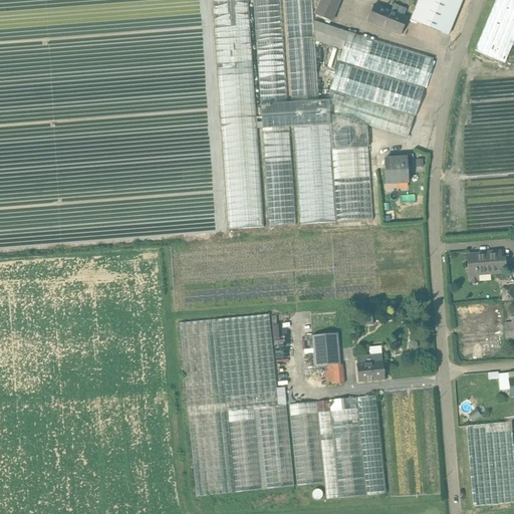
[(248,0),(212,0),(229,230),(265,228),(258,130),(262,130),(269,227),(295,226),(288,127),(293,127),(300,225),(337,223),(330,113),(367,125),(408,139),(415,116),(329,90),(329,101),(320,101),(316,41),(314,22),(312,0),(285,0),(293,104),(288,104),(280,0),(252,0),(261,123),(258,123),(248,0)]
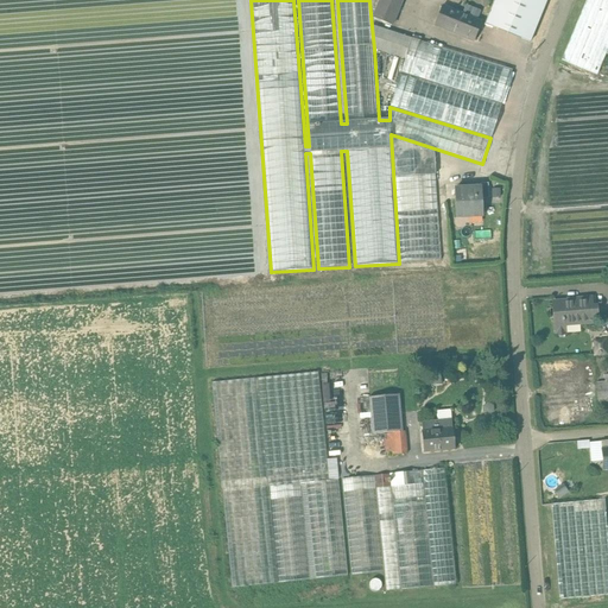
[(401,0),(381,0),(374,19),(392,26),(401,0)]
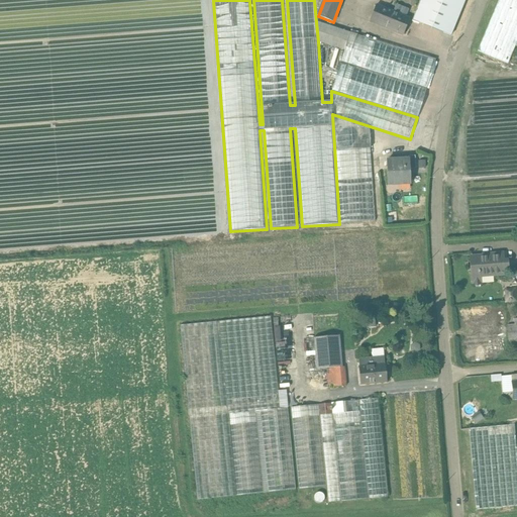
[(464,0),(421,0),(415,14),(413,21),(419,23),(450,36),(464,0)]
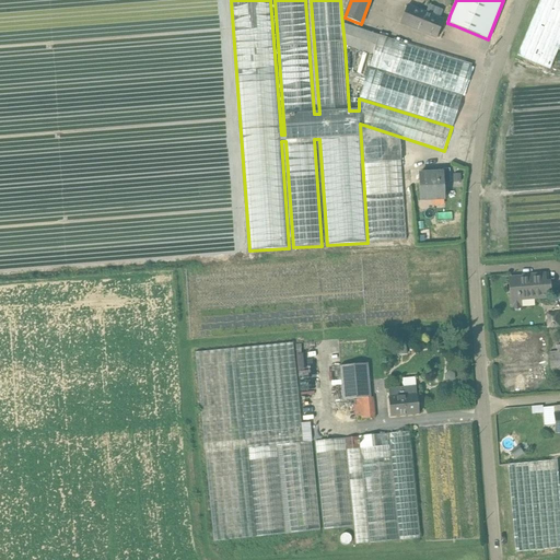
[(559,46),(559,0),(539,0),(517,55),(550,69),(559,49),(559,50),(559,46)]
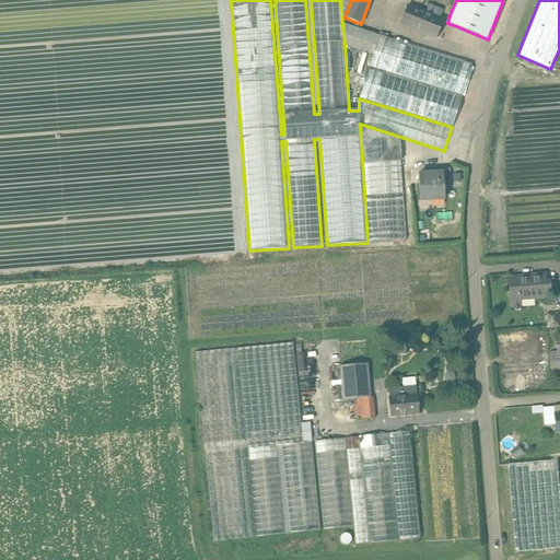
[(427,14),(408,7),(400,24),(435,38),(443,21),(435,18),(439,10),(430,7),(427,14)]
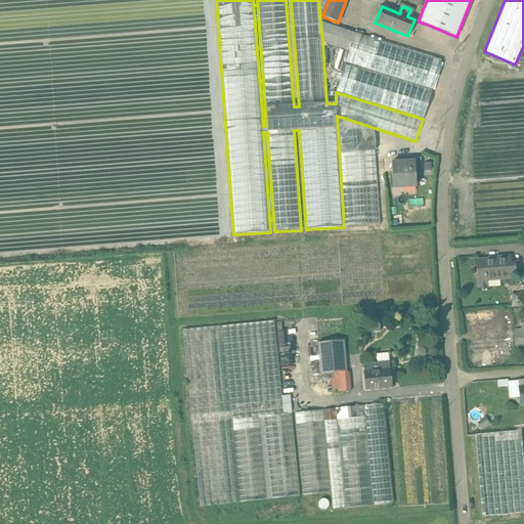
[(442,61),(354,34),(320,23),(322,42),(349,51),(336,92),(423,119),(442,61)]
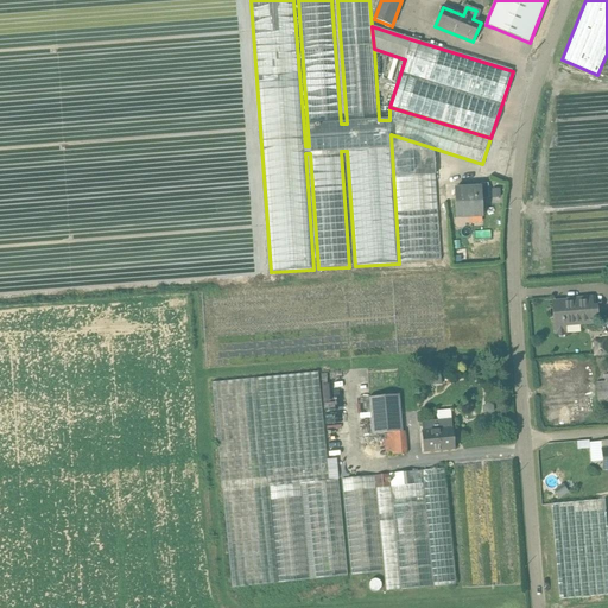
[(435,149),(391,134),(399,264),(443,260),(435,149)]
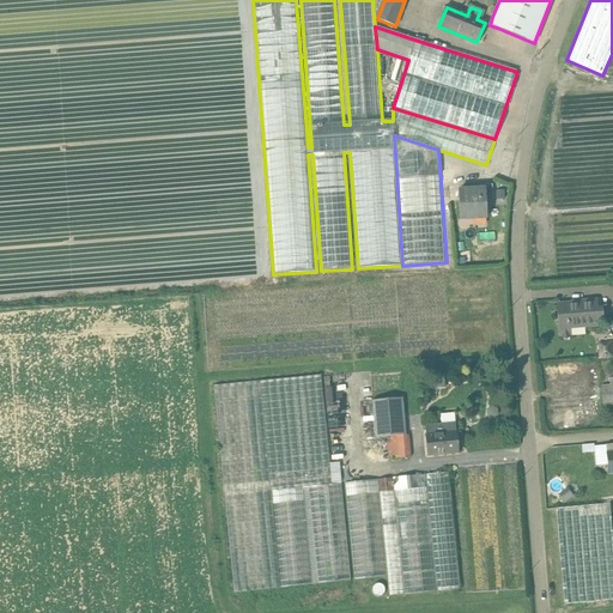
[(485,189),(459,190),(461,220),(487,218),(486,200),(485,189)]
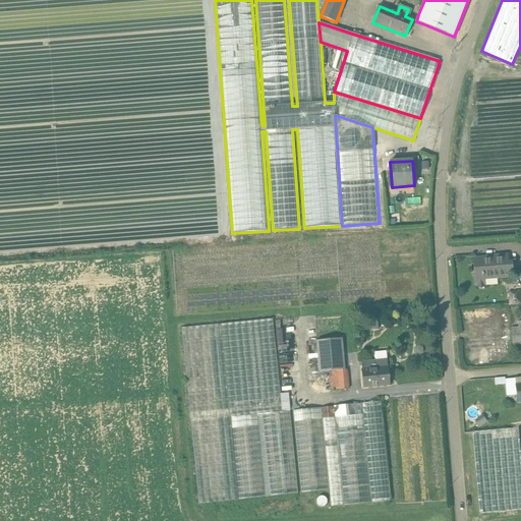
[(496,257),(491,258),(493,278),(509,277),(507,255),(496,255),(496,257)]
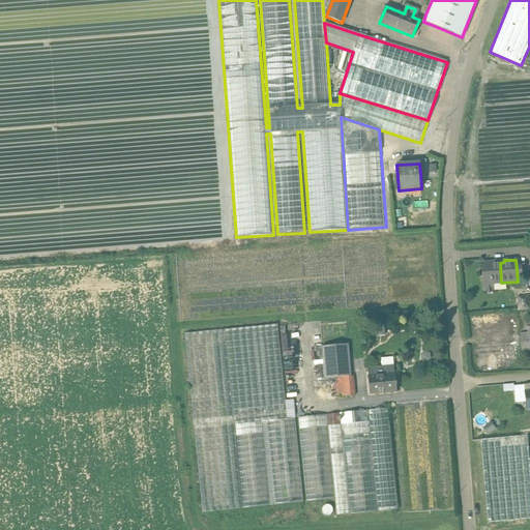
[(500,263),(481,264),(482,284),(483,290),(483,289),(484,291),(494,291),(493,284),(501,283),(500,263)]
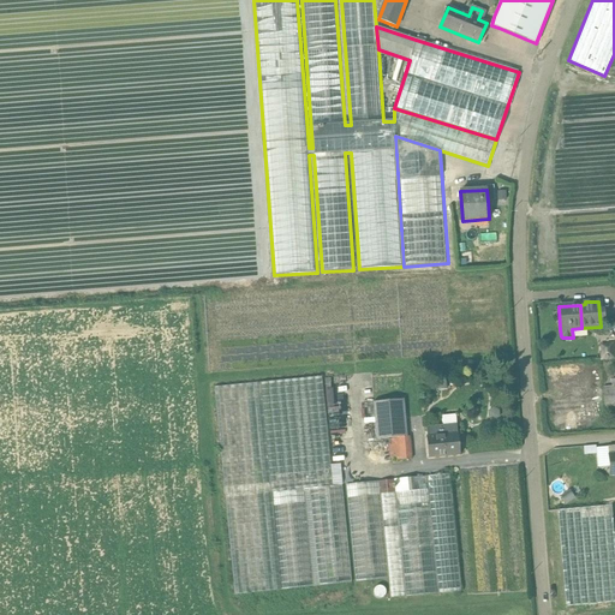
[(611,344),(602,344),(603,358),(613,358),(611,344)]
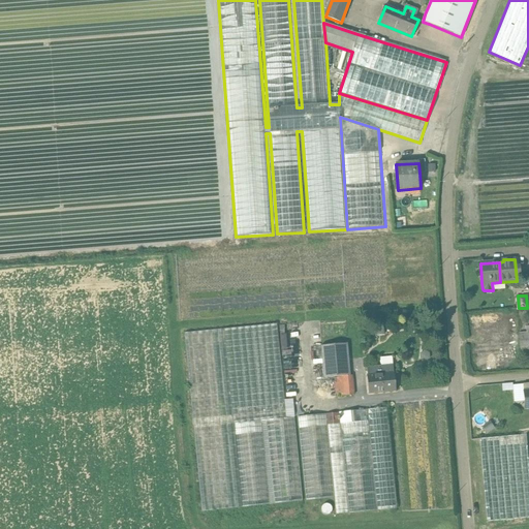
[(277,324),(223,330),(232,424),(261,422),(266,421),(286,418),(277,324)]
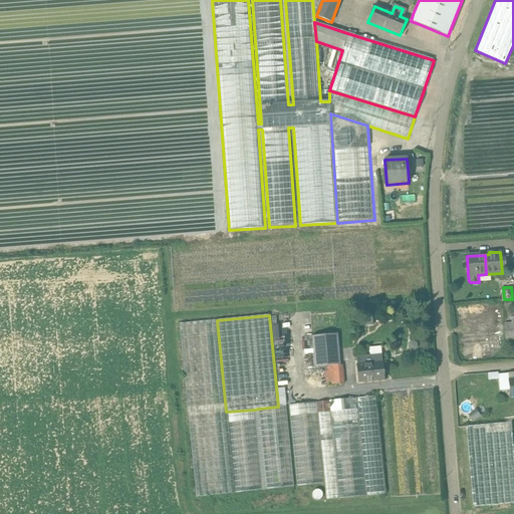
[(217,320),(179,324),(196,497),(235,494),(226,412),(217,320)]
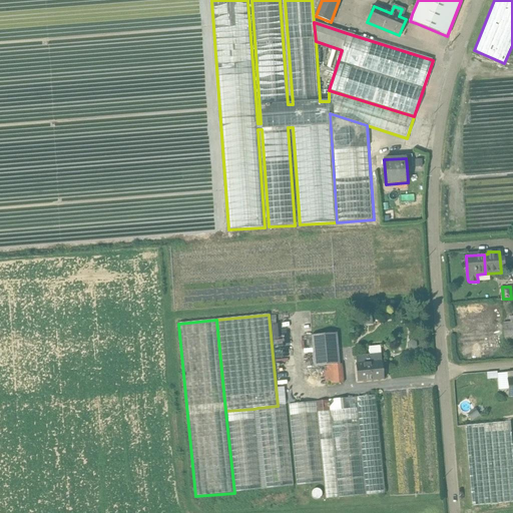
[(336,334),(313,336),(315,367),(324,366),(339,365),(336,334)]
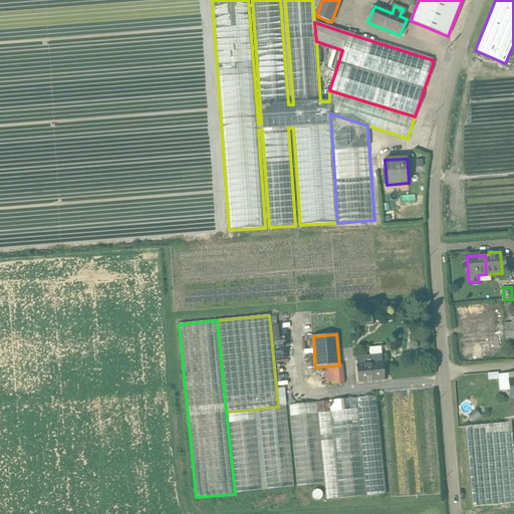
[(380,346),(369,347),(370,357),(356,358),(357,365),(356,365),(358,382),(383,380),(382,363),(380,346)]
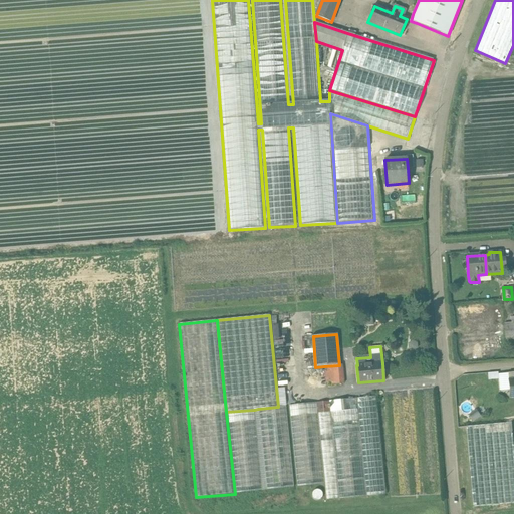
[(339,365),(324,366),(326,382),(331,382),(332,384),(342,383),(341,365),(339,365)]
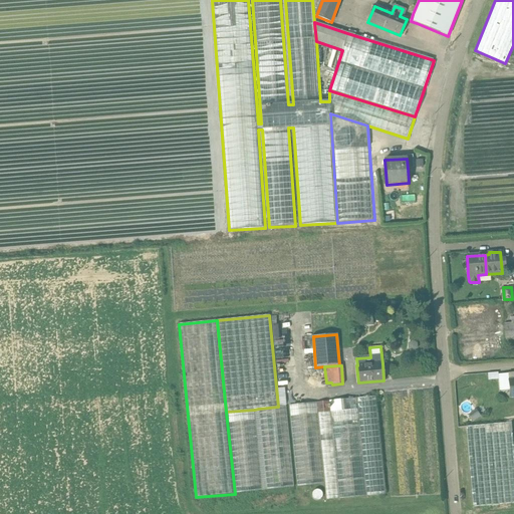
[(376,397),(357,399),(366,495),(386,493),(376,397)]
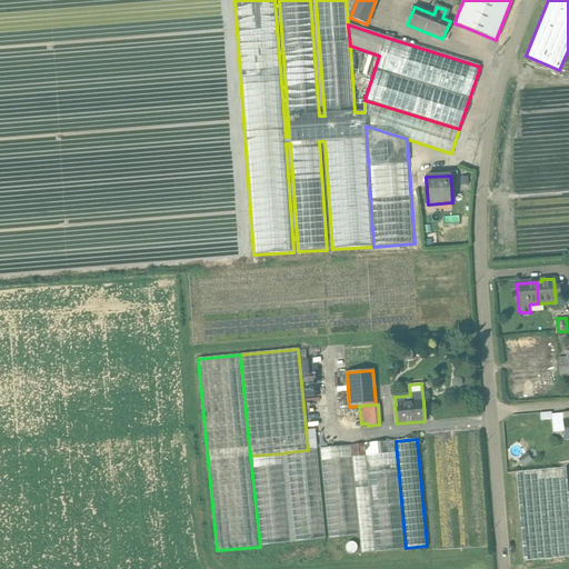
[(396,441),(366,445),(367,457),(352,458),(359,537),(361,553),(406,548),(396,441)]
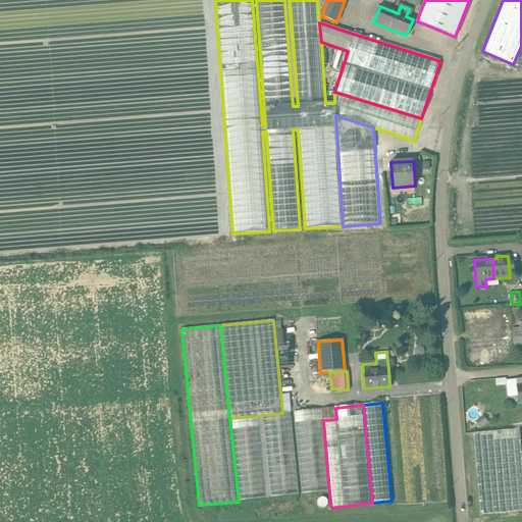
[(321,410),(294,413),(303,494),(329,492),(323,420),(321,410)]
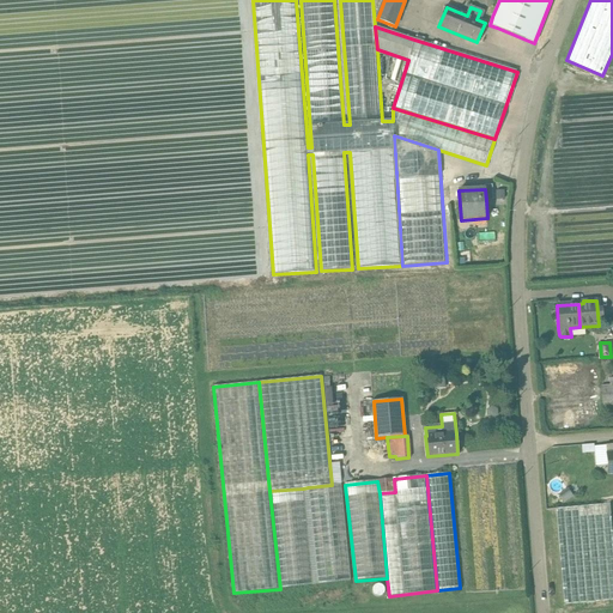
[(332,485),(308,487),(319,584),(352,582),(341,485),(332,485)]
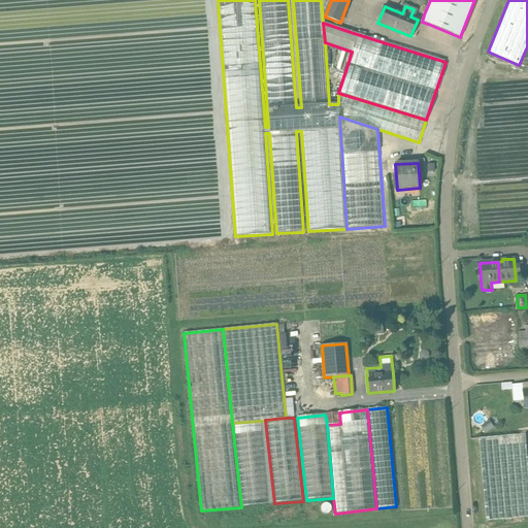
[(261,421),(232,423),(241,507),(269,504),(261,421)]
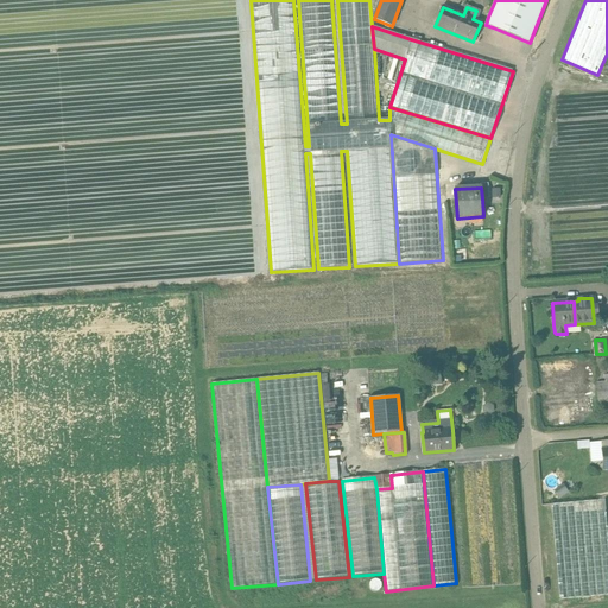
[(607,531),(606,501),(551,505),(559,600),(607,595),(607,531)]
